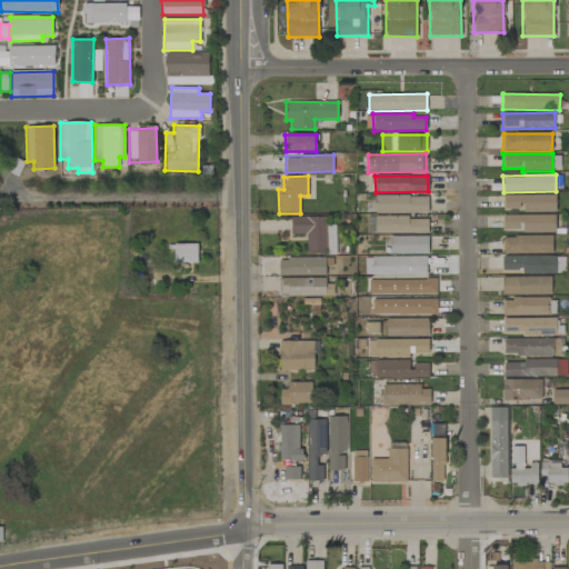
[(556,195),(503,195),(503,210),(556,211),(556,195)]
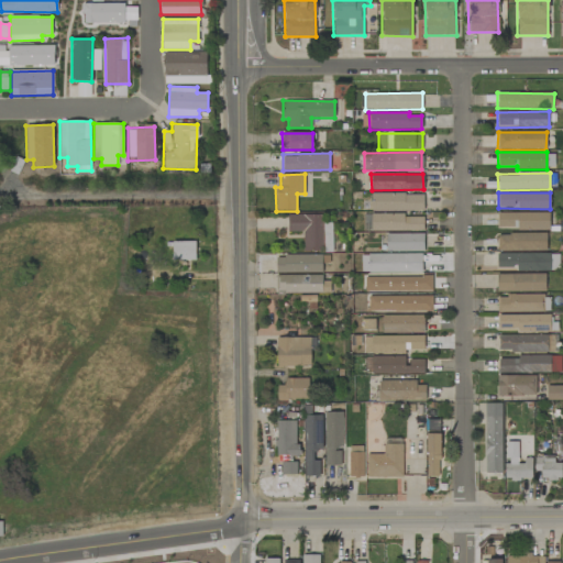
[(422,194),(372,194),(372,211),(422,211),(422,194)]
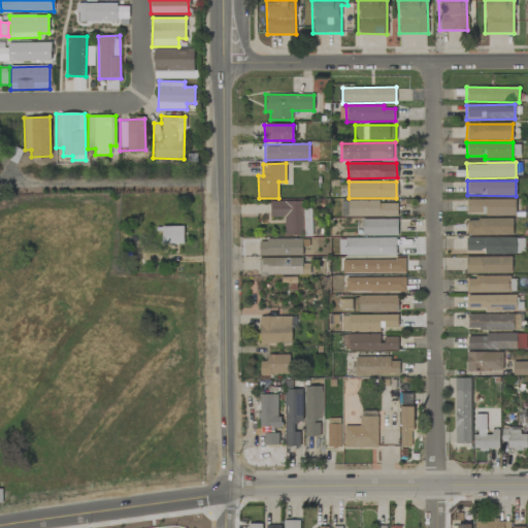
[(516,199),(466,200),(466,216),(516,215),(516,199)]
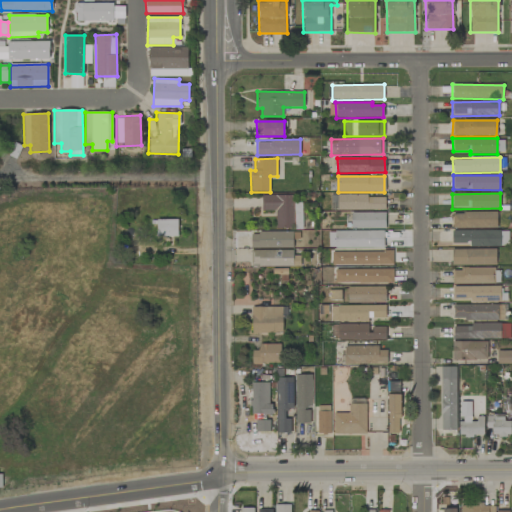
[(337,195),(337,210),(386,211),(386,196),(337,195)]
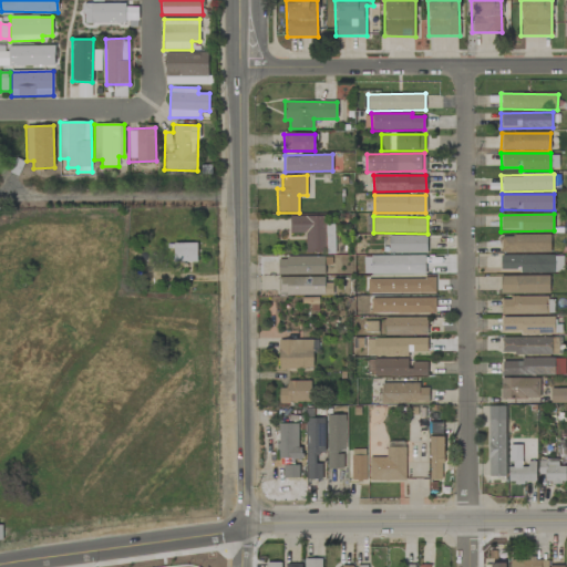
[(289,217),(289,233),(305,233),(306,253),(334,253),(334,217),(289,217)]
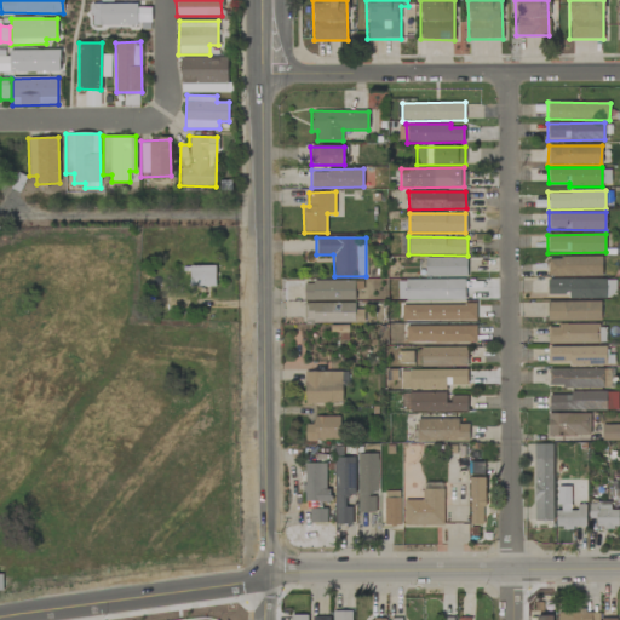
[(425,258),(425,277),(468,276),(466,257),(425,258)]
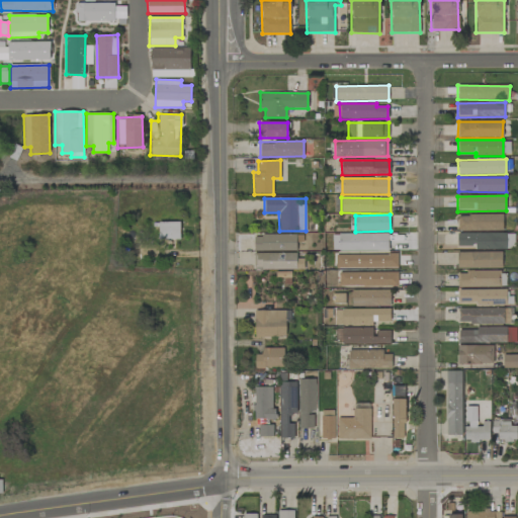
[(503,214),(458,216),(458,232),(503,231),(503,214)]
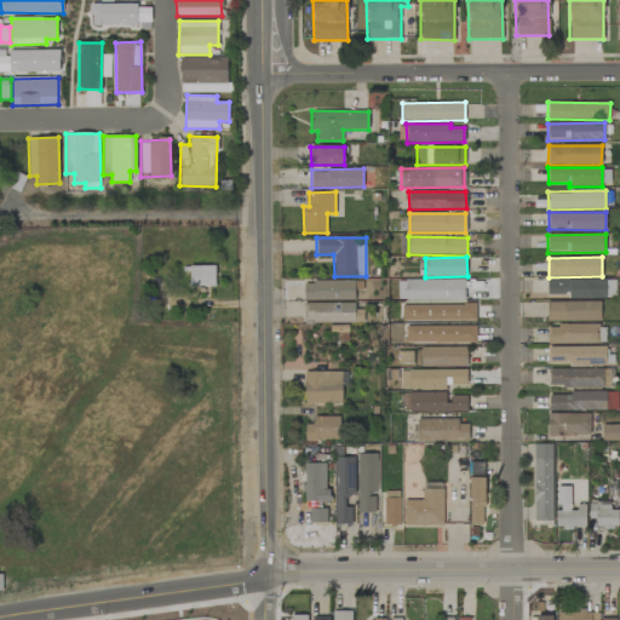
[(216,265),(190,265),(189,287),(216,287),(216,265)]
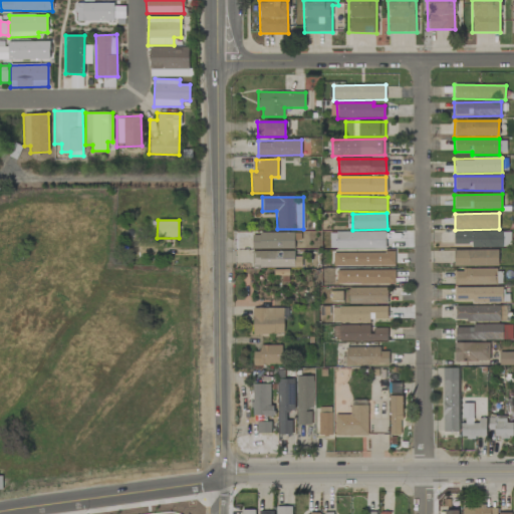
[(329,232),(329,249),(386,248),(386,231),(329,232)]
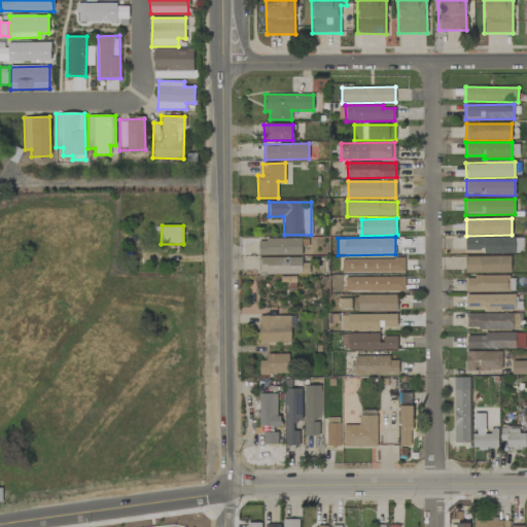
[(465,238),(465,250),(484,250),(484,253),(523,253),(523,237),(465,238)]
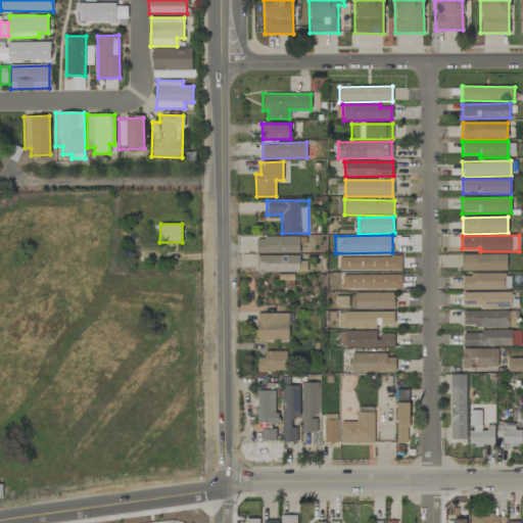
[(299,237),(256,237),(256,253),(299,253),(299,237)]
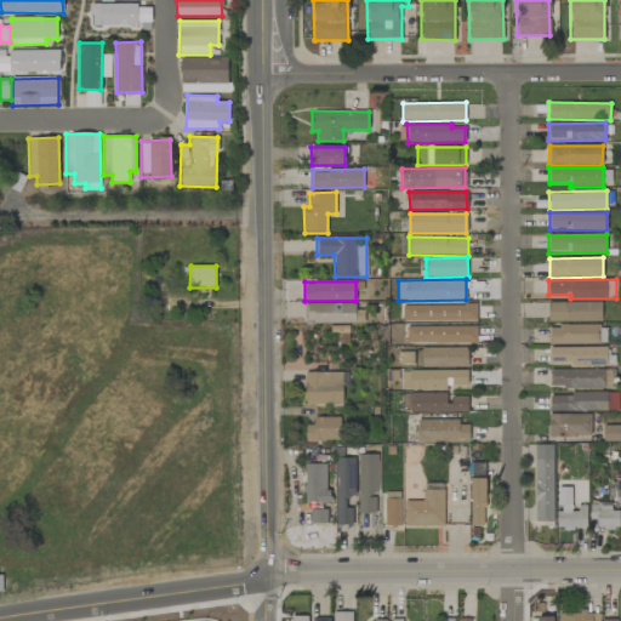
[(602,301),(548,302),(548,322),(602,320),(602,301)]
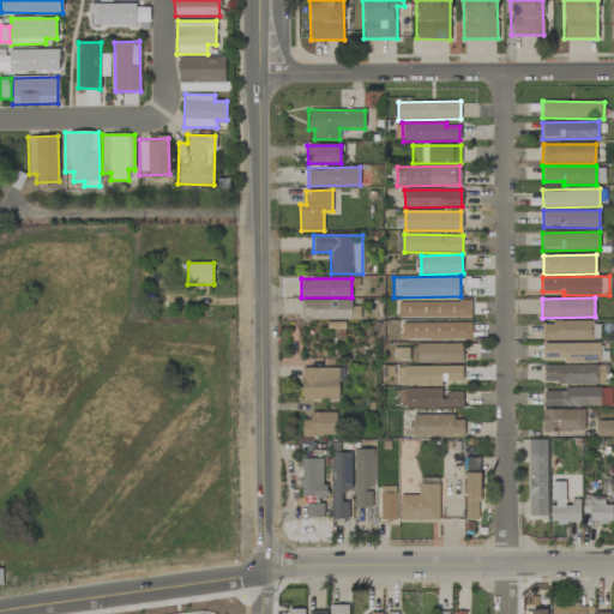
[(301,301),(301,320),(361,319),(361,300),(301,301)]
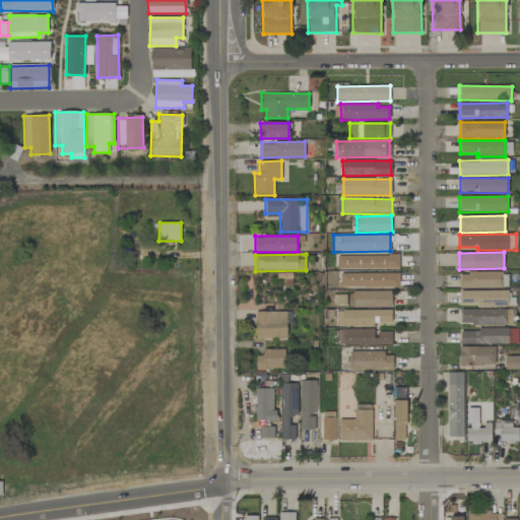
[(337,256),(337,270),(399,269),(398,255),(337,256)]
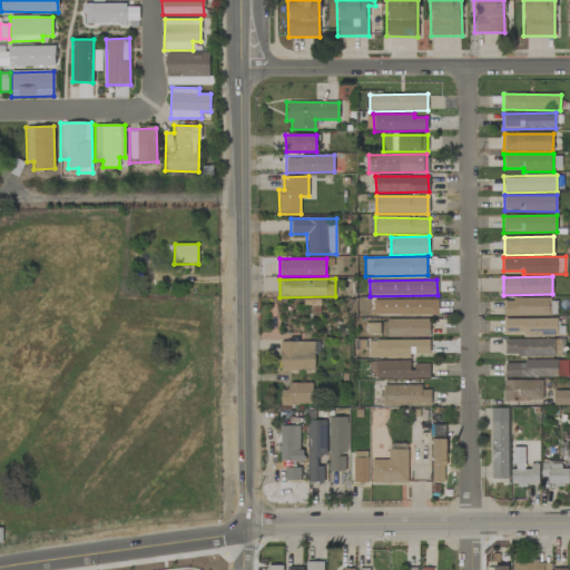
[(550,298),(504,298),(504,316),(550,316),(550,298)]
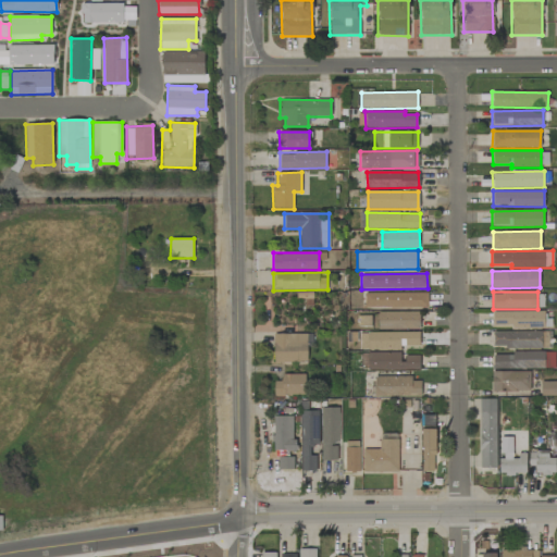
[(428,293),(364,293),(364,307),(428,308),(428,293)]
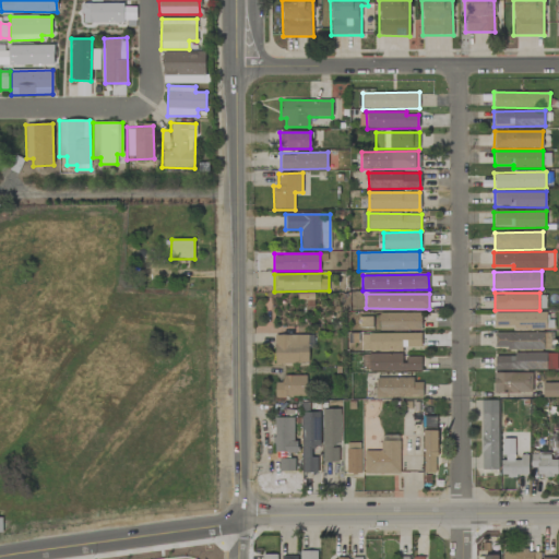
[(495,312),(495,329),(546,328),(546,311),(495,312)]
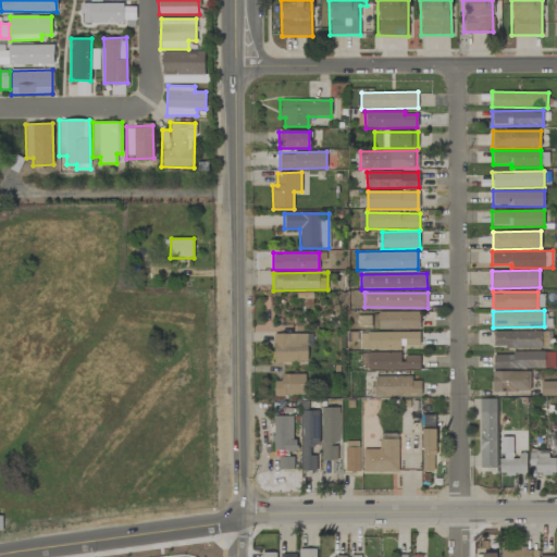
[(419,311),(378,312),(379,330),(420,329),(419,311)]
